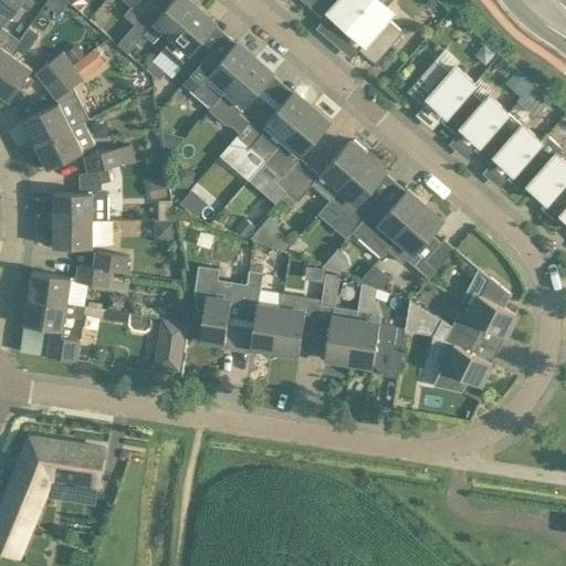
[(0,0),(0,30),(9,17),(11,19),(21,6),(32,13),(39,3),(33,0),(0,0)]
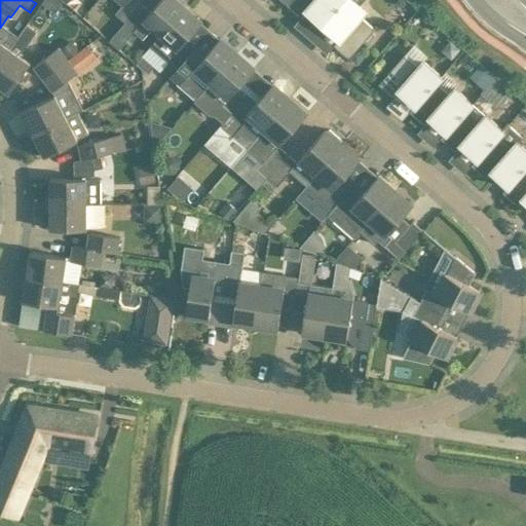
[(154,26),(162,33),(185,7),(176,0),(160,0),(150,12),(142,5),(145,0),(144,0),(125,23),(109,41),(119,50),(135,32),(143,39),(154,26)]
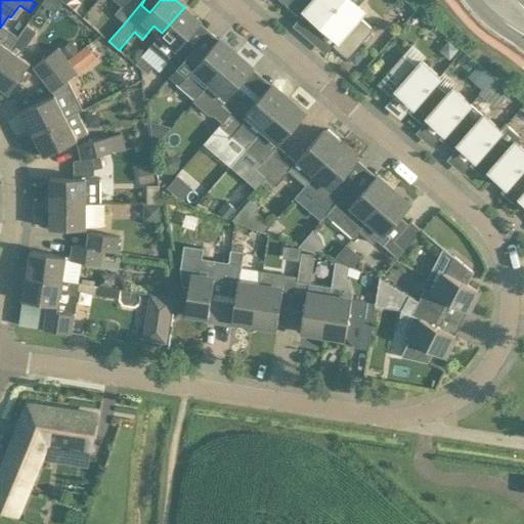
[(116,14),(125,23),(143,0),(123,0),(126,2),(116,14)]
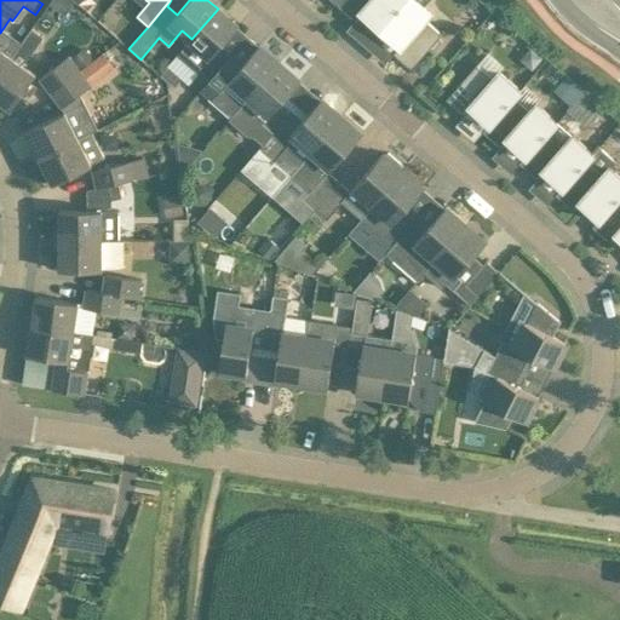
[(356,19),(362,13),(380,29),(406,0),(342,0),(338,5),(356,19)]
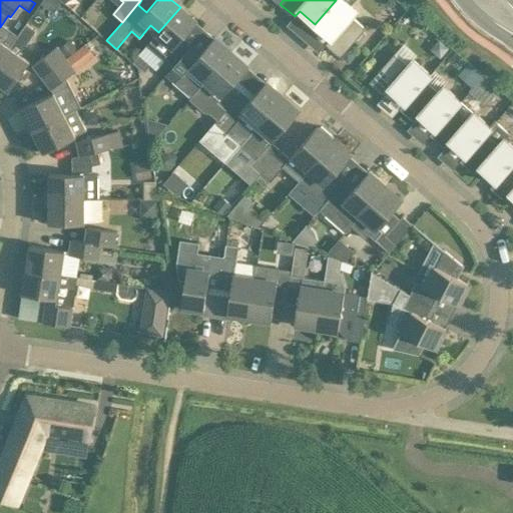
[(358,10),(346,0),(336,0),(315,24),(331,38),(326,44),(341,57),(366,28),(352,17),(358,10)]
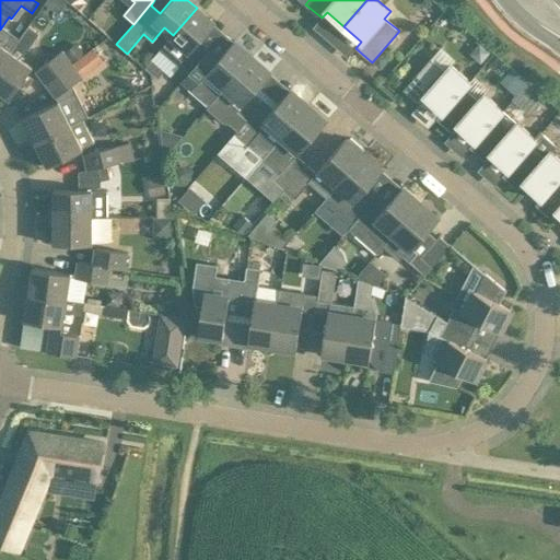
[(197,8),(173,35),(161,49),(179,65),(181,62),(190,71),(188,74),(209,50),(199,42),(214,23),(197,8)]
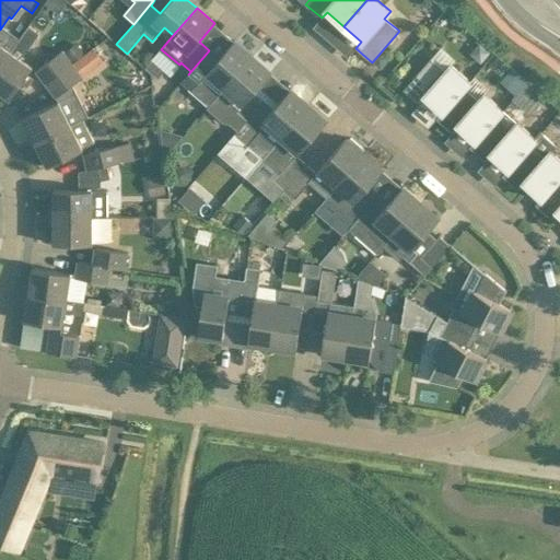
[(0,91),(10,98),(23,81),(33,67),(22,59),(39,34),(28,26),(20,39),(19,41),(11,51),(0,66),(0,91)]
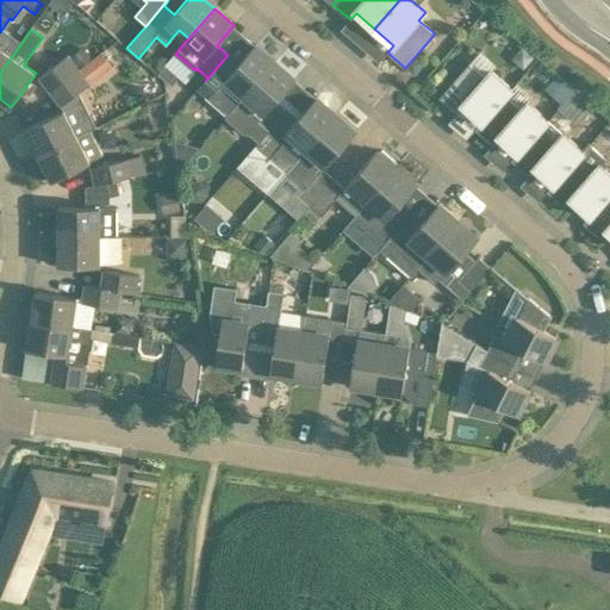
[(0,47),(0,72),(12,56),(20,44),(22,43),(13,37),(4,50),(0,47)]
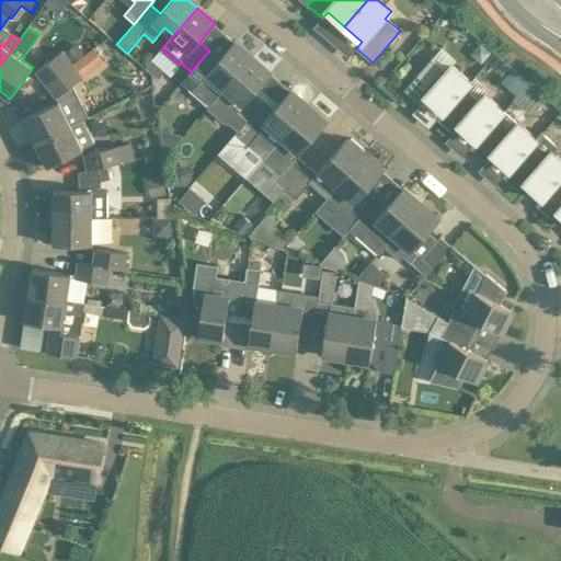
[(189,75),(181,83),(209,107),(253,57),(235,41),(219,59),(209,50),(189,75)]
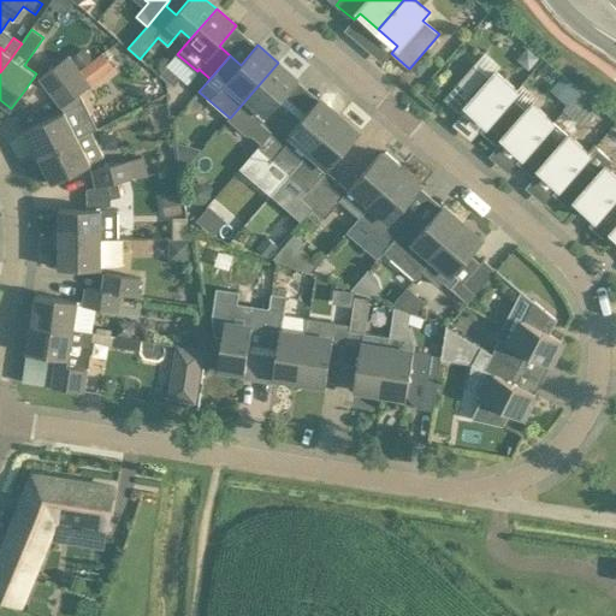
[(84,47),(71,55),(80,67),(93,58),(84,47)]
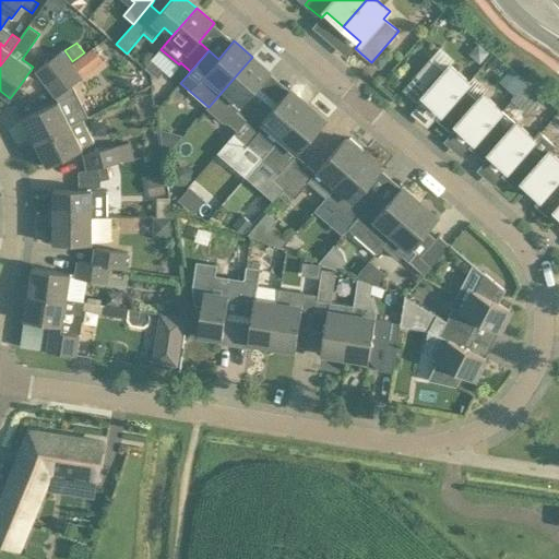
[(473,49),(474,58),(480,63),(490,52),(479,43),(473,49)]
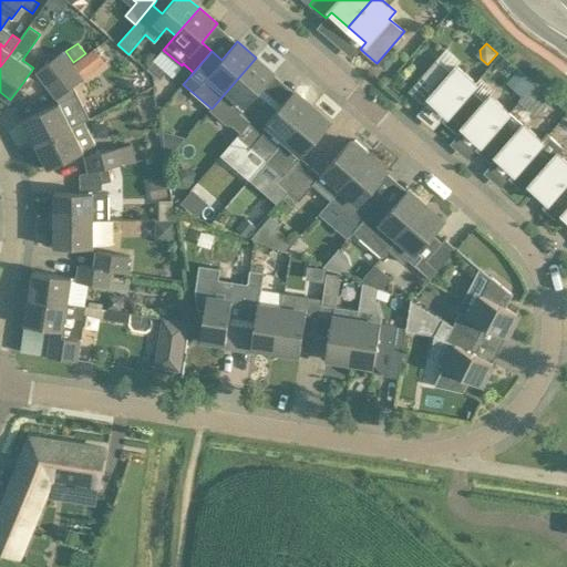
[(35,72),(45,85),(72,62),(64,51),(35,72)]
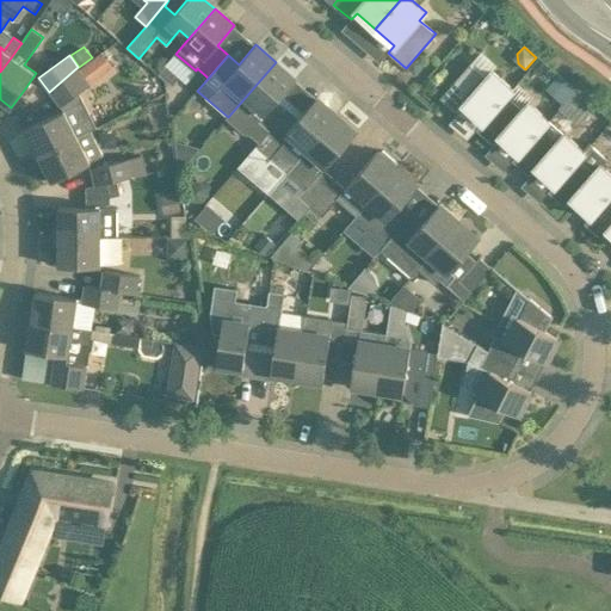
[(276,62),(228,117),(244,130),(252,131),(260,122),(270,130),(289,107),(278,99),(296,79),(276,62)]
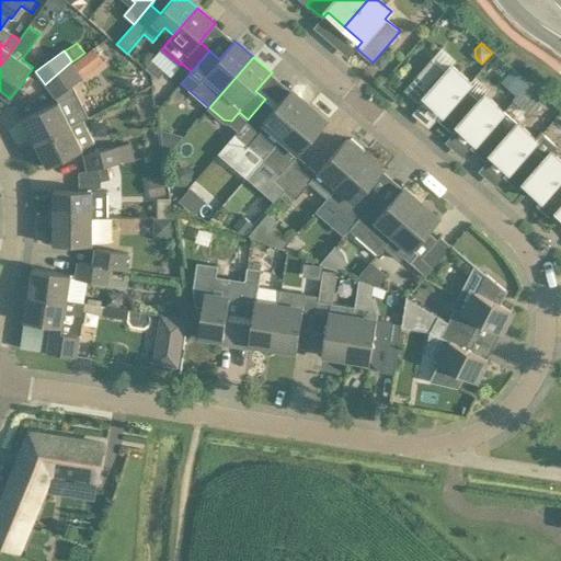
[(432,58),(404,90),(421,104),(426,98),(443,112),(466,88),(471,81),(453,65),(446,71),(432,58)]
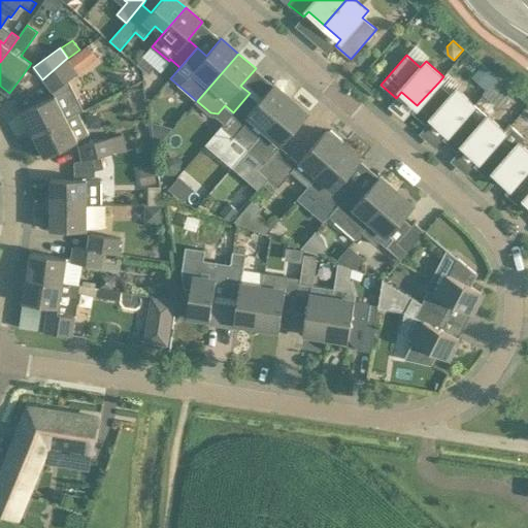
[(67,58),(42,79),(53,93),(69,80),(78,73),(67,58)]
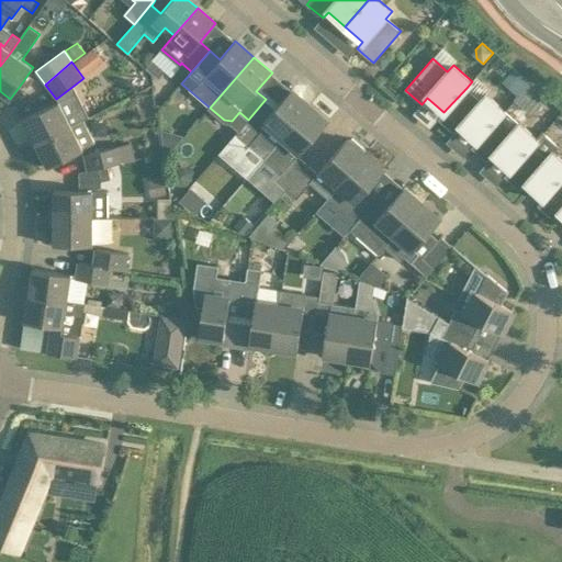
[(517,94),(528,80),(515,68),(503,82),(517,94)]
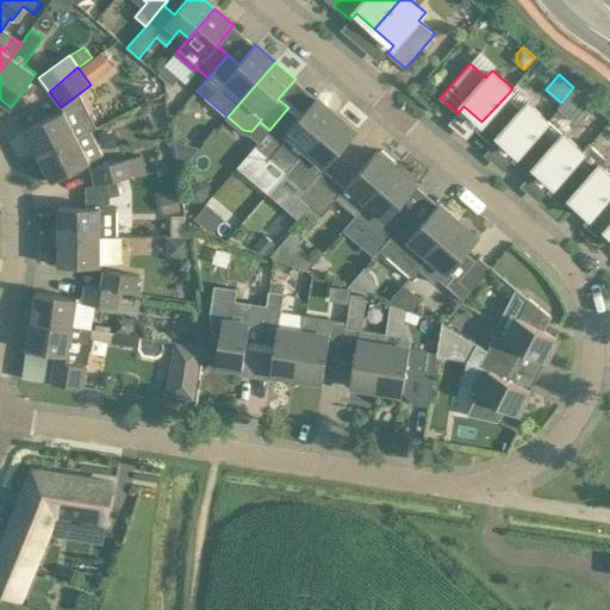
[(593,107),(573,89),(558,106),(578,124),(593,107)]
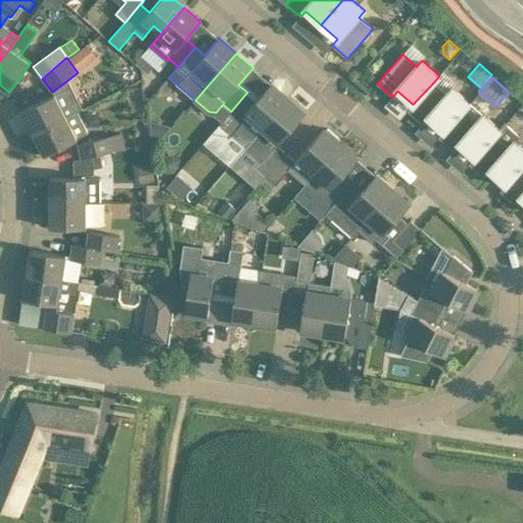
[(423,124),(428,117),(443,131),(465,108),(465,109),(471,102),(453,87),(447,93),(434,82),(413,104),(408,110),(409,110),(423,124)]
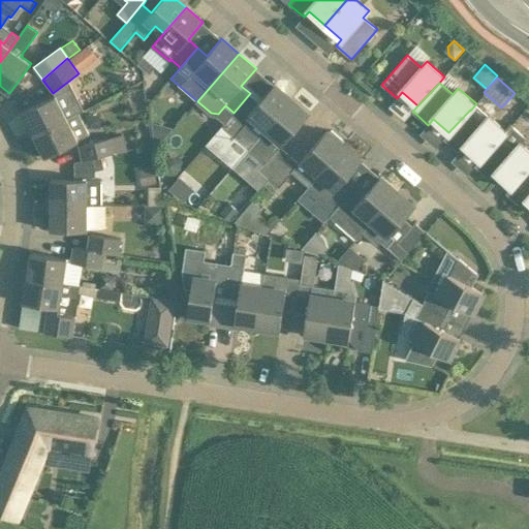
[(250,93),(234,113),(222,125),(222,126),(214,136),(240,158),(248,149),(266,128),(291,99),(274,84),(259,101),(250,93)]
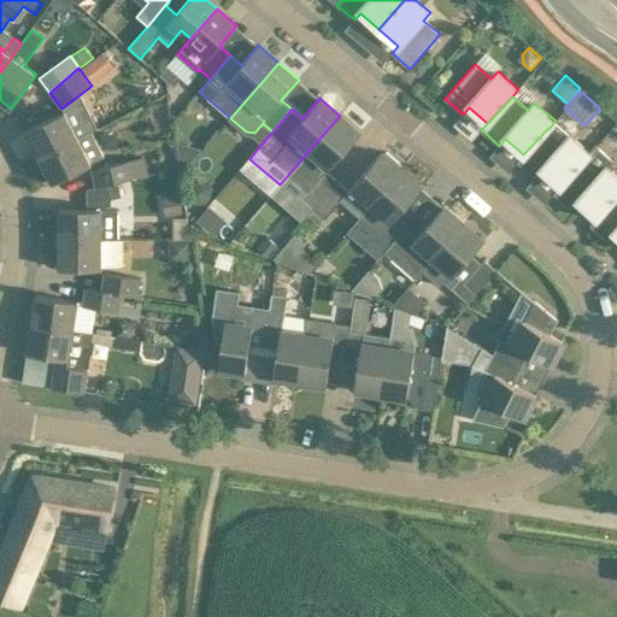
[(81,104),(27,130),(35,146),(31,148),(36,158),(78,137),(92,131),(92,133),(95,131),(81,104)]
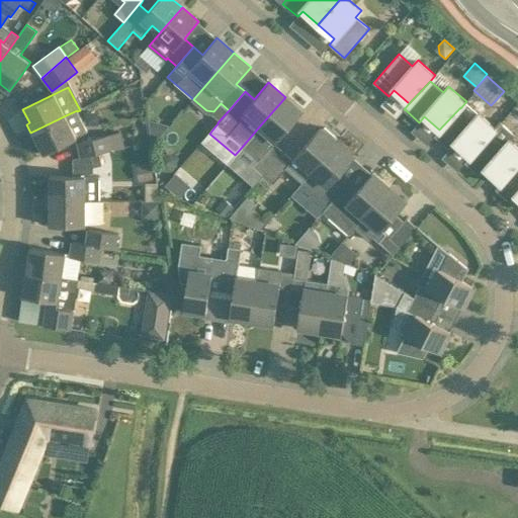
[(277,141),(303,112),(285,97),(260,125),(243,146),(259,160),(254,166),(263,175),(283,152),(274,144),(277,141)]
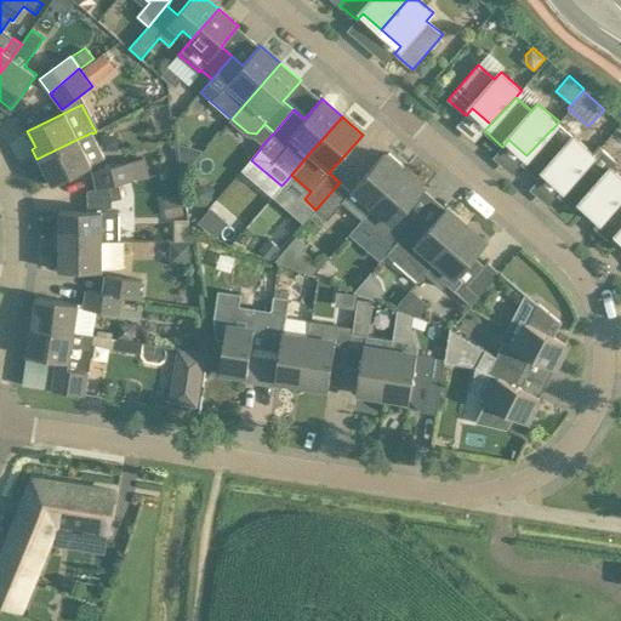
[(527,155),(520,163),(539,178),(545,171),(563,188),(594,153),(574,135),(568,142),(552,130),(552,129),(527,155)]
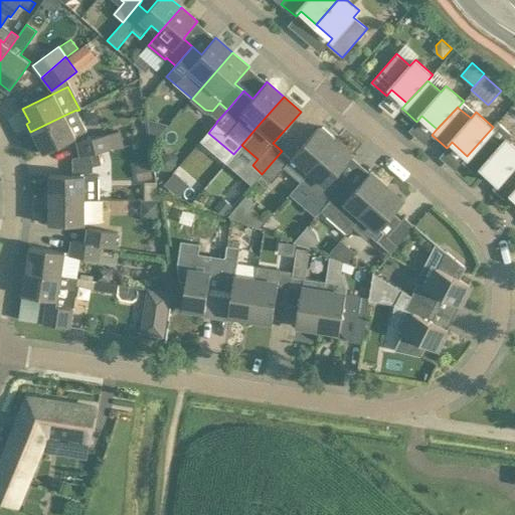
[(44,153),(62,144),(88,131),(76,111),(76,110),(65,115),(30,132),(34,141),(37,140),(44,153)]
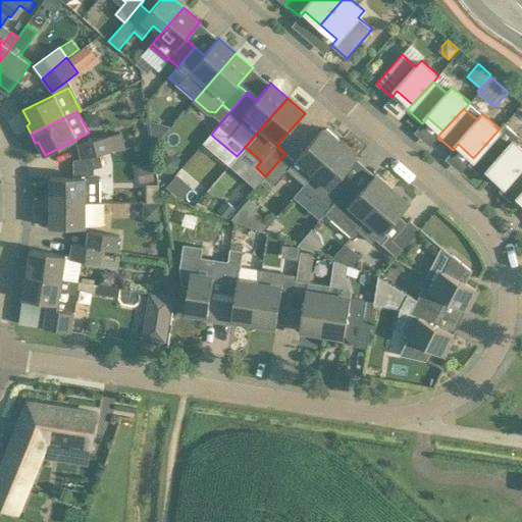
[(473,158),(468,163),(483,176),(488,171),(504,185),(521,163),(521,148),(514,141),(519,136),(506,123),(501,129),(500,128),(473,158)]
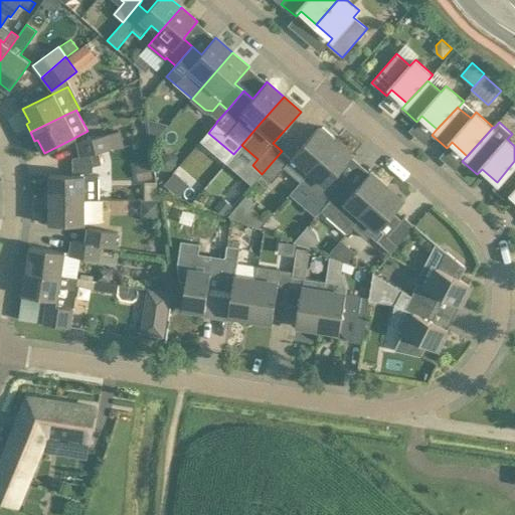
[(311,170),(335,142),(319,127),(294,155),(300,161),(291,172),(301,181),(311,170)]
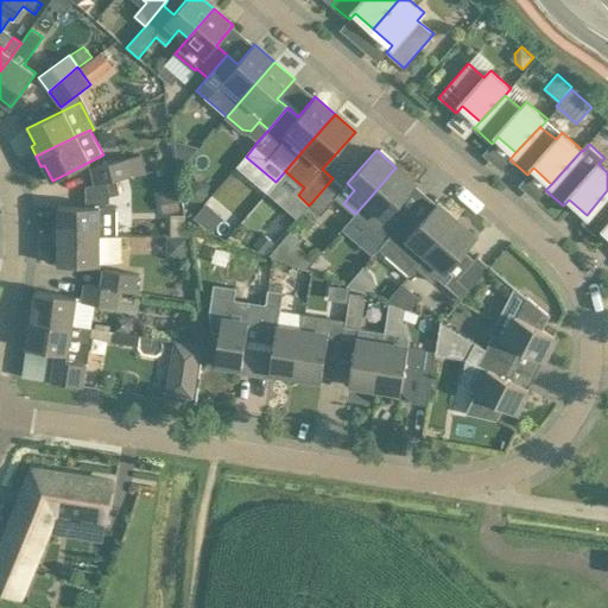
[(94,185),(107,183),(118,181),(146,173),(143,156),(90,168),(94,185)]
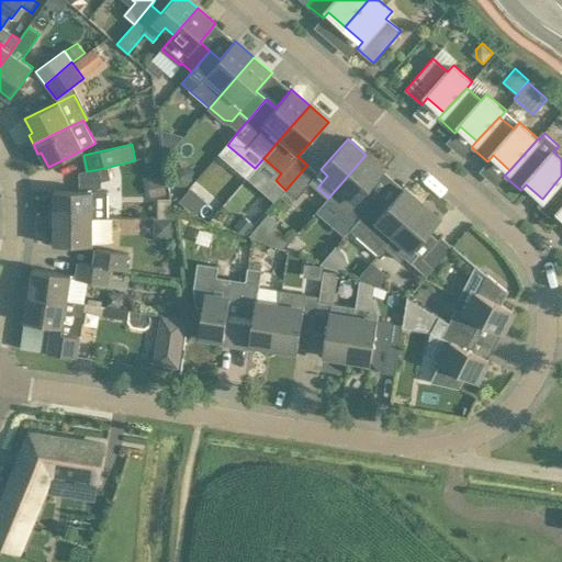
[(366,155),(328,198),(328,199),(356,223),(379,198),(369,189),(384,170),(366,155)]
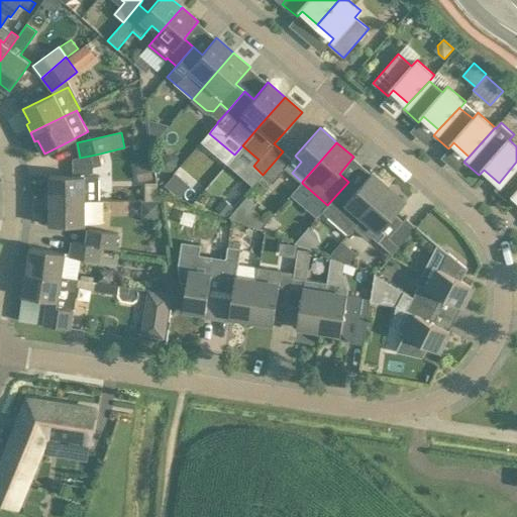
[(283,151),(263,175),(272,182),(273,183),(286,168),(293,161),(292,160),(283,151)]
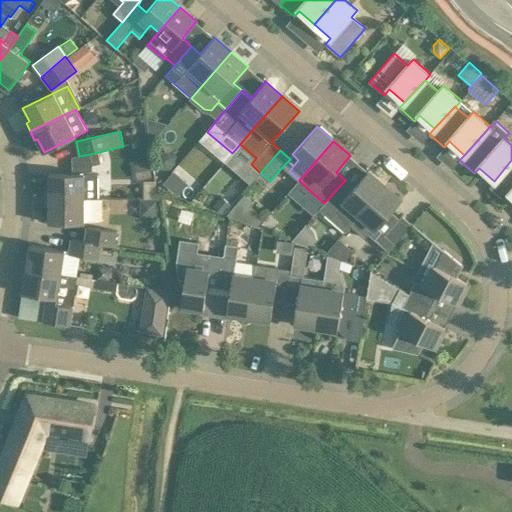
[(90,154),(92,164),(101,162),(99,152),(90,154)]
